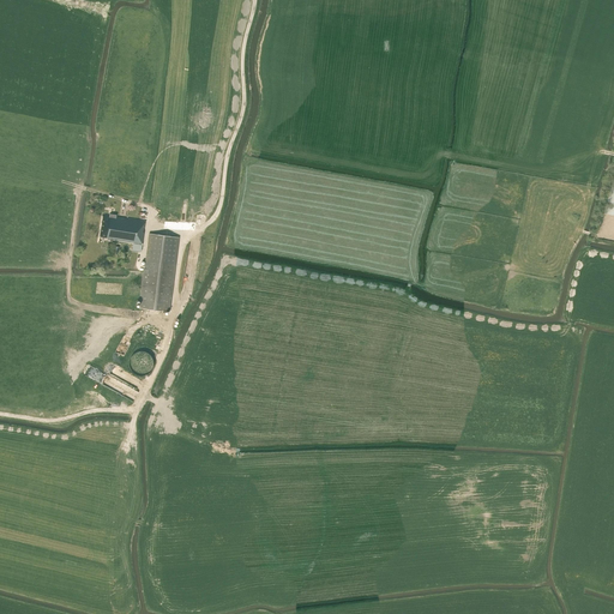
[(138,250),(142,250),(145,228),(144,228),(145,222),(112,217),(103,216),(100,236),(108,238),(108,239),(138,244),(138,250)]
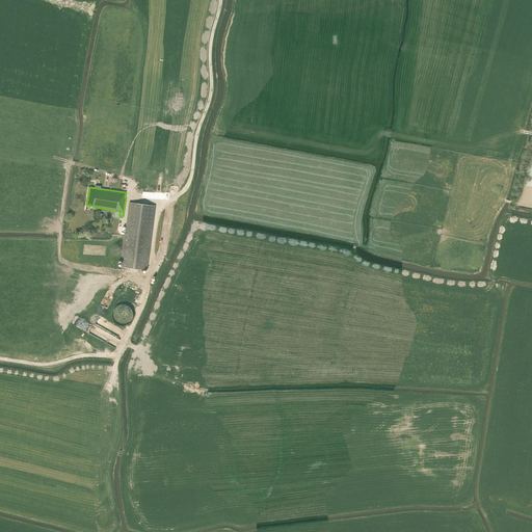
[(121,267),(147,270),(152,229),(155,206),(129,203),(121,267)]
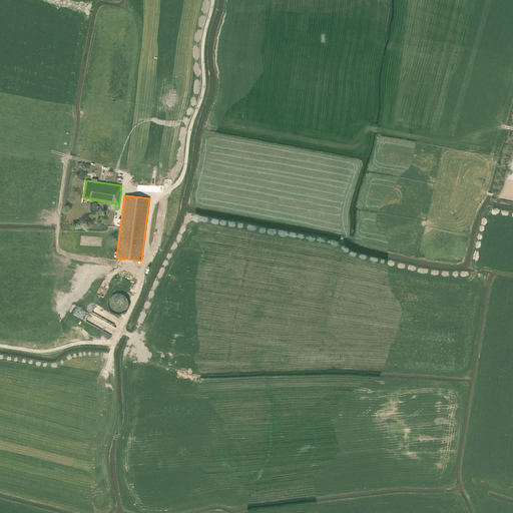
[(101,285),(97,293),(104,296),(108,288),(101,285)]
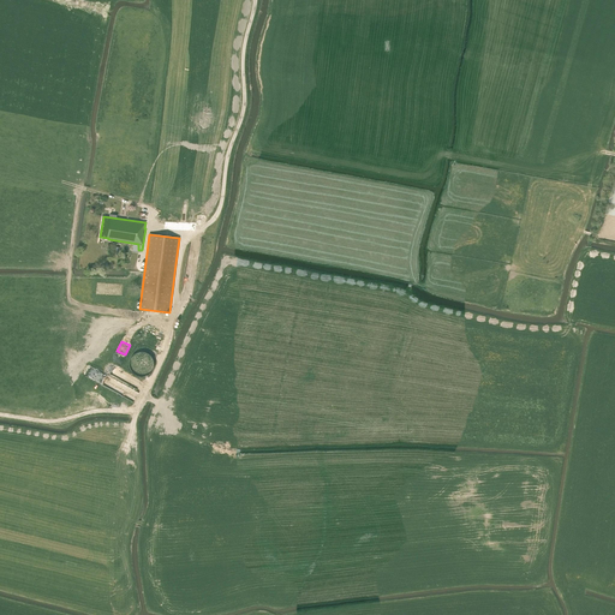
[(143,375),(156,364),(147,352),(133,363),(143,375)]
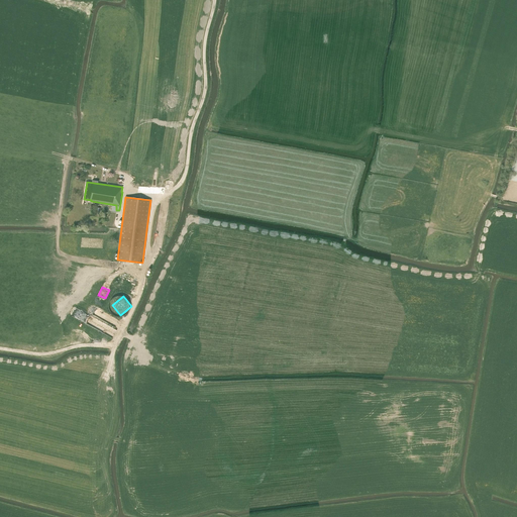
[(95,327),(114,337),(118,328),(99,319),(95,327)]
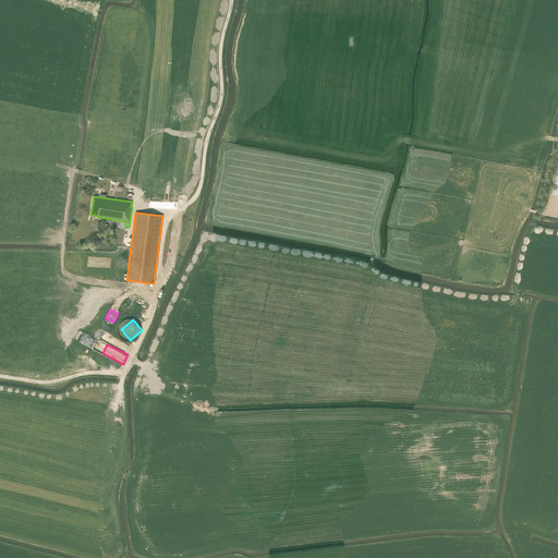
All buildings are outlined.
